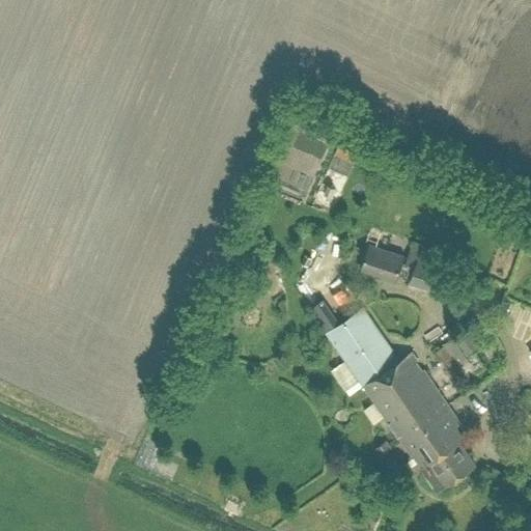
[(338,146),(335,154),(354,162),(357,155),(338,146)]
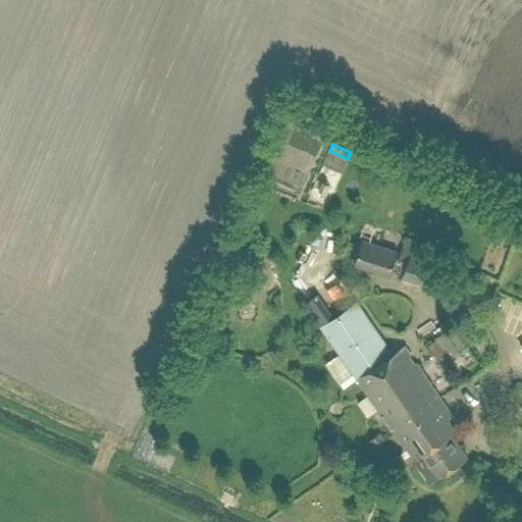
[(385,272),(451,294),(459,267),(395,246),(393,251),(363,241),(355,263),(385,272)]
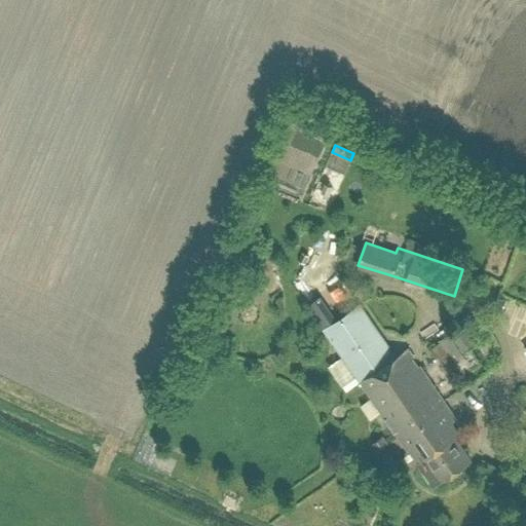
[(525,298),(518,296),(515,305),(525,308),(525,298)]
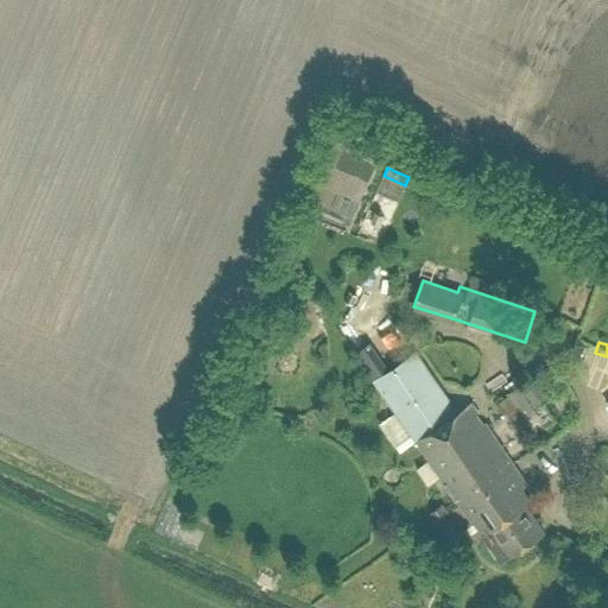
[(521,487),(527,483),(470,401),(456,411),(431,375),(438,371),(423,346),(374,379),(416,439),(473,523),(474,521),(501,561),(544,531),(525,504),(531,500),(521,487)]
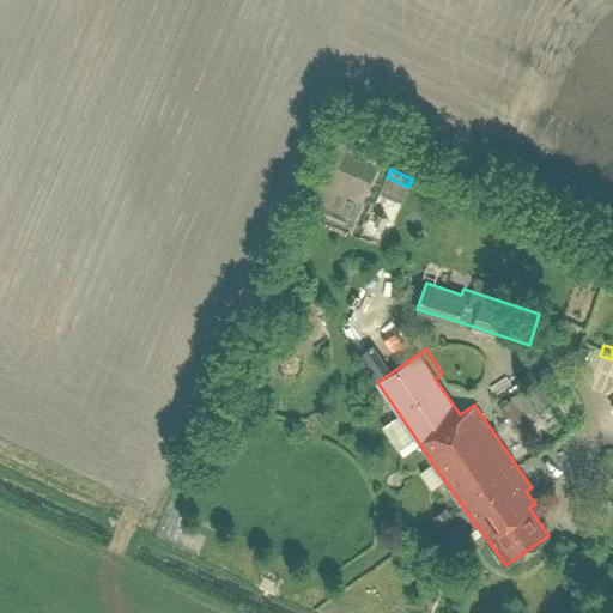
[(541,377),(523,389),(538,411),(556,399),(541,377)]
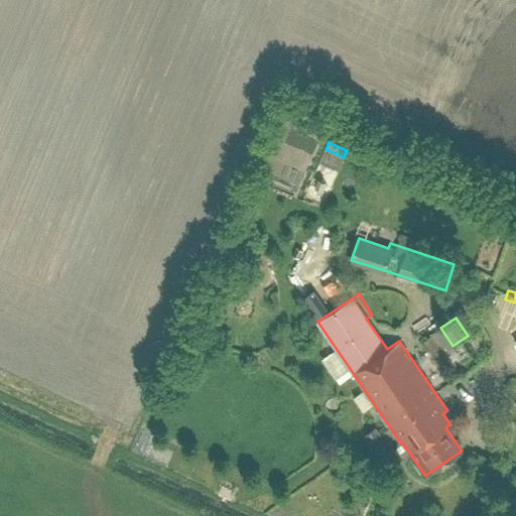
[(469,337),(479,351),(487,345),(477,331),(469,337)]
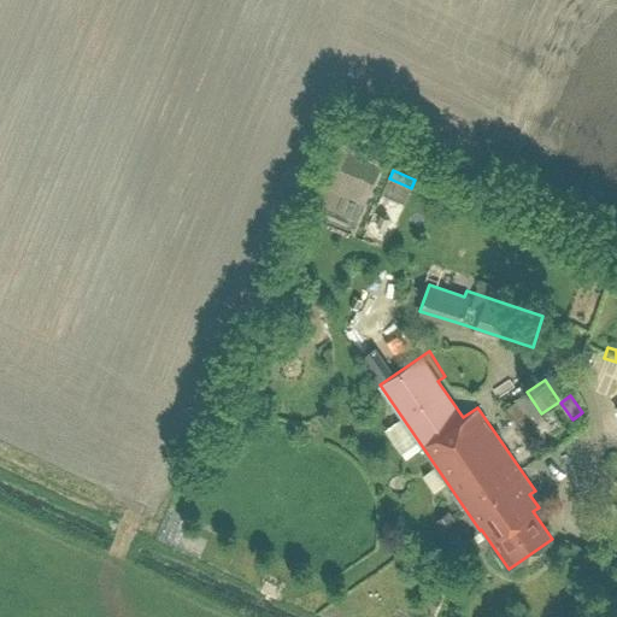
[(515,400),(505,407),(524,435),(534,428),(515,400)]
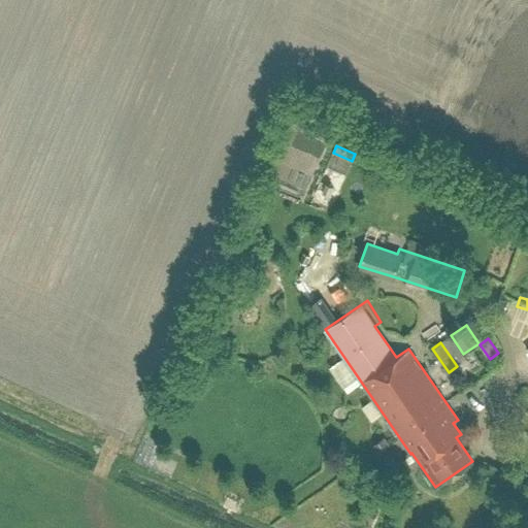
[(384,463),(391,473),(400,466),(394,457),(384,463)]
